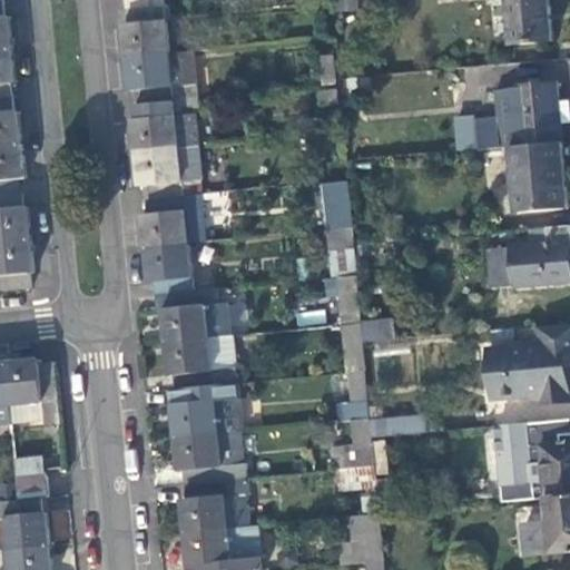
[(167,7),(166,0),(124,0),(125,11),(167,7)]
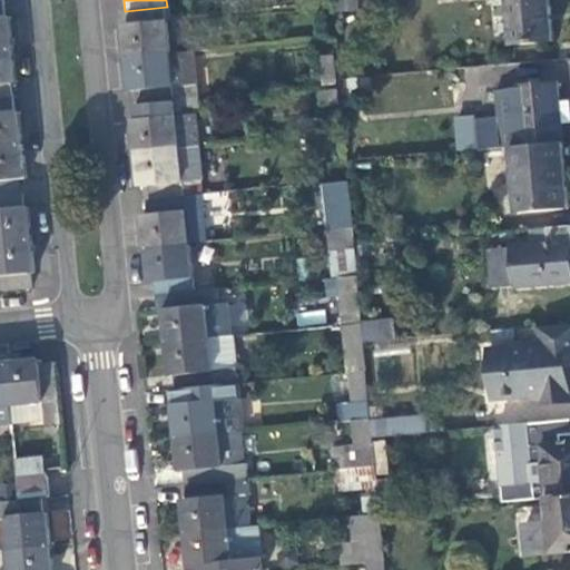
[(551,11),(550,0),(491,0),(491,5),(510,2),(514,48),(554,43),(551,11)]
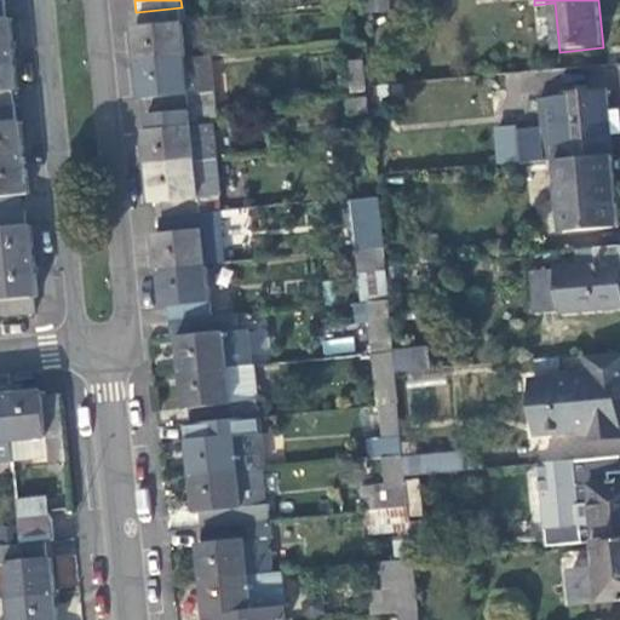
[(185,7),(182,7),(136,12),(137,27),(132,28),(135,42),(137,65),(187,61),(182,23),(187,22),(185,7)]
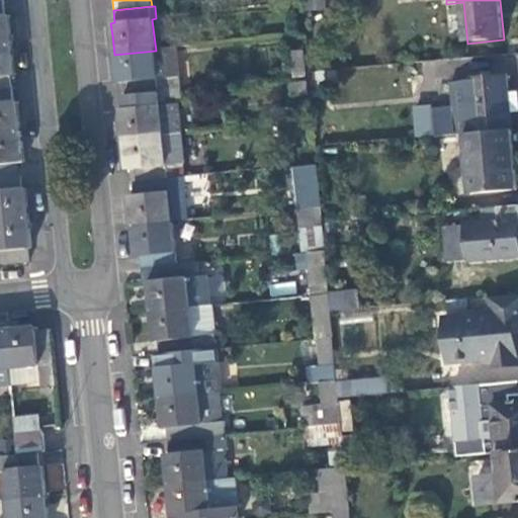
[(0,48),(0,90),(7,90),(5,78),(9,77),(8,64),(7,48),(0,48)]
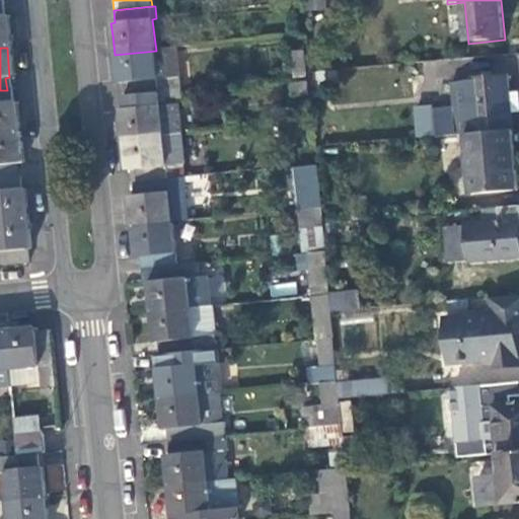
[(181,91),(177,49),(156,51),(115,55),(116,72),(117,83),(120,83),(122,96),(181,91)]
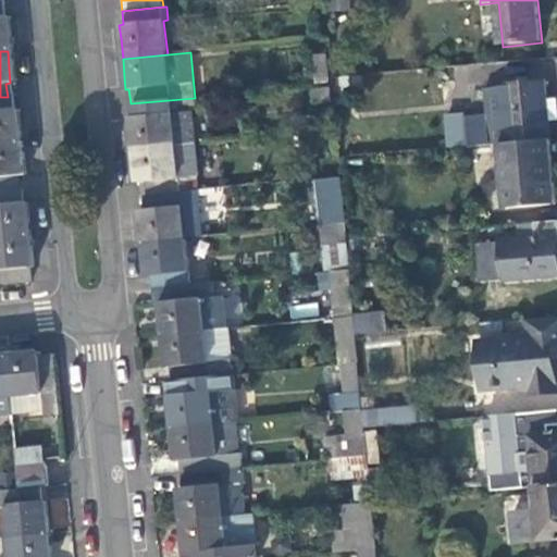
[(505,89),(510,146),(551,143),(549,124),(556,123),(556,101),(547,102),(546,84),(505,87),(505,89)]
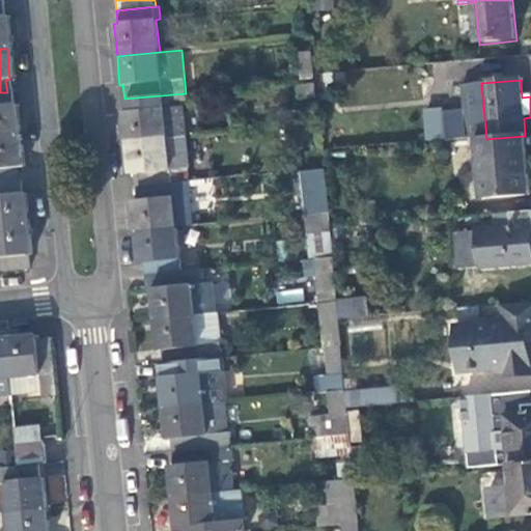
[(479,140),(486,139),(481,85),(464,87),(466,114),(468,141),(479,140)]
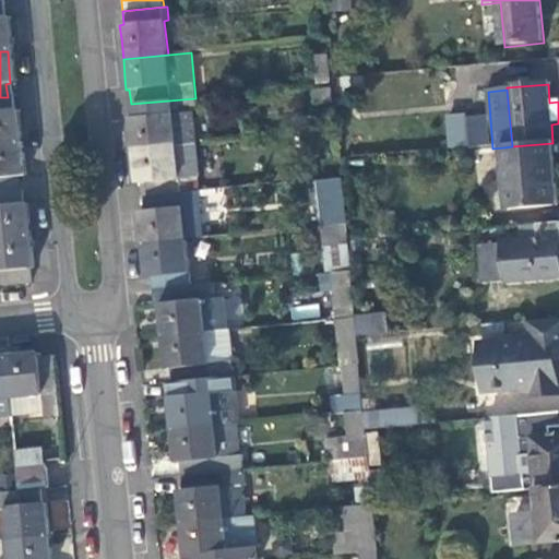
[(0,97),(0,145),(18,144),(14,123),(13,110),(9,110),(8,97),(0,97)]
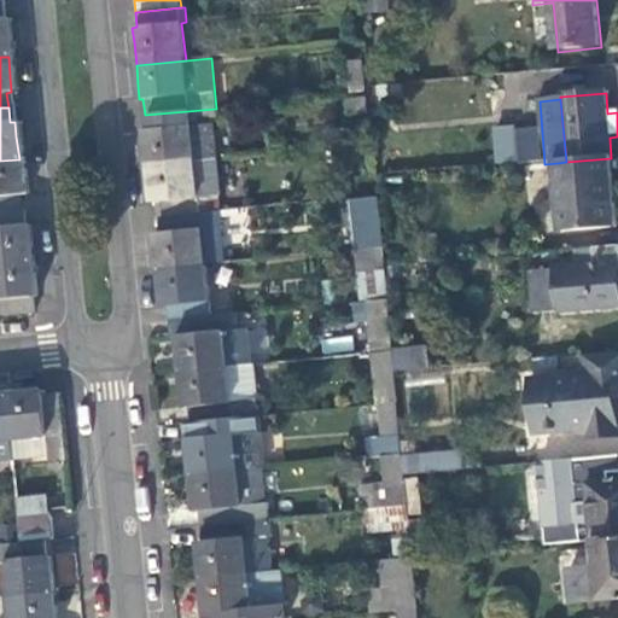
[(217,118),(216,109),(145,115),(146,130),(143,132),(144,149),(146,169),(216,162),(213,124),(217,118)]
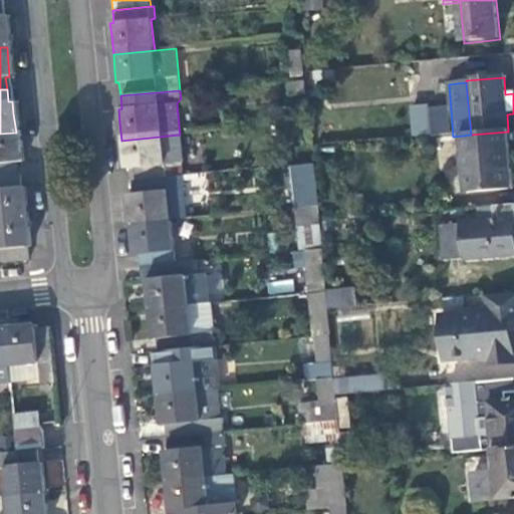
[(433,111),(435,139),(453,137),(451,110),(433,111)]
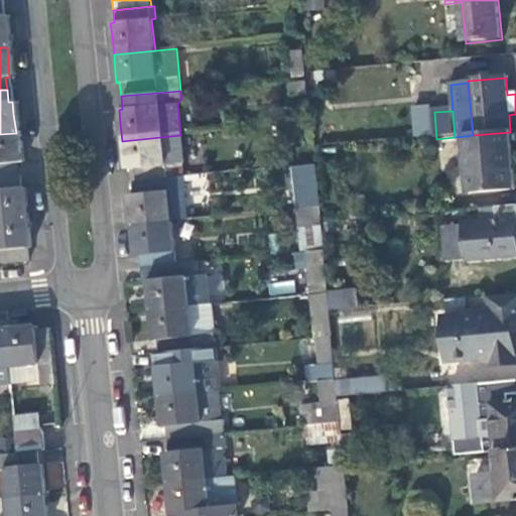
[(515,190),(510,132),(473,135),(466,136),(471,195),(515,190)]
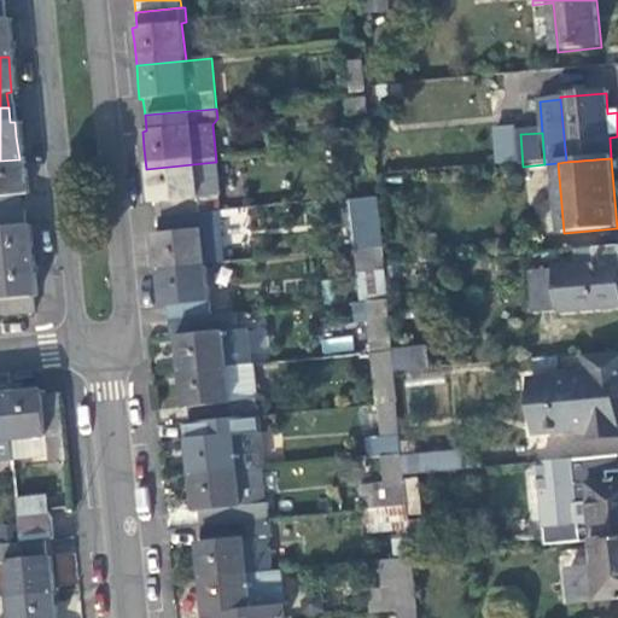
[(0,213),(19,211),(18,196),(23,194),(21,180),(19,159),(0,161),(0,213)]
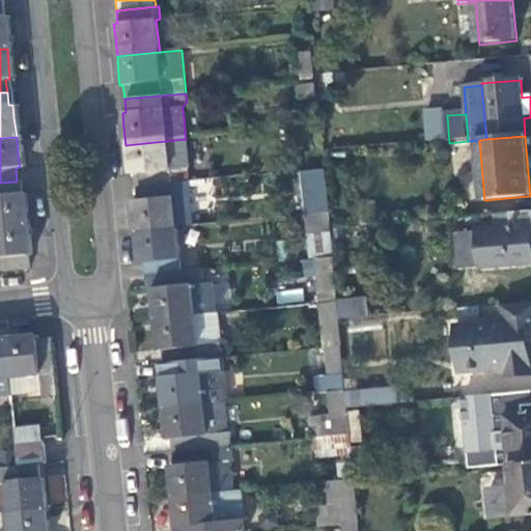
[(189,170),(186,139),(126,145),(128,163),(129,173),(132,174),(133,188),(188,183),(187,170),(189,170)]
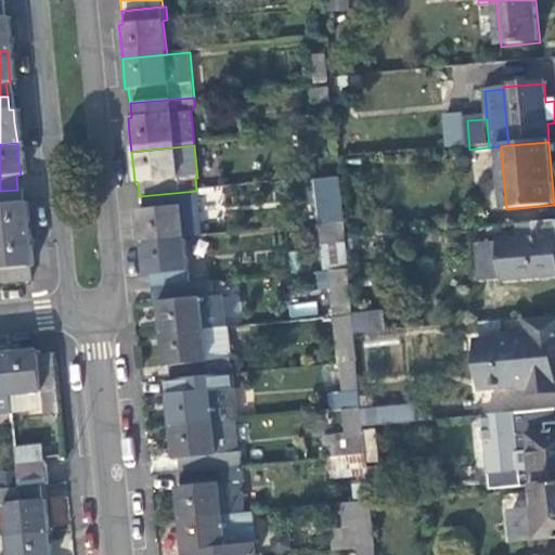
[(320,194),(343,191),(341,178),(319,180),(320,194)]
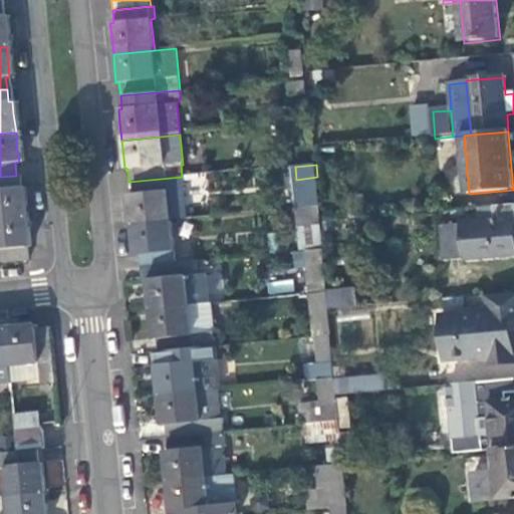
[(0,221),(24,219),(22,198),(21,188),(17,188),(16,176),(0,177),(0,221)]
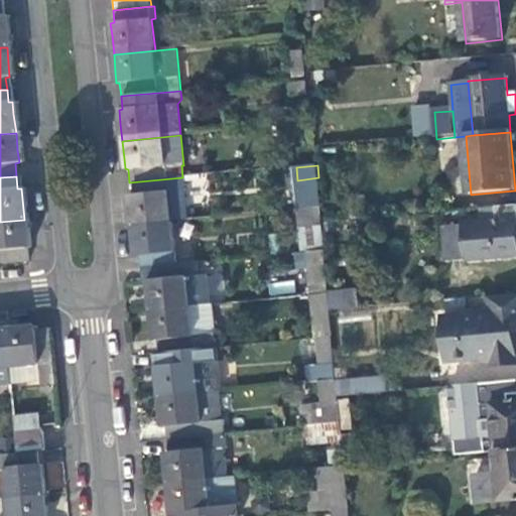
[(186,220),(182,177),(129,182),(130,195),(128,196),(129,208),(131,226),(170,222),(186,220)]
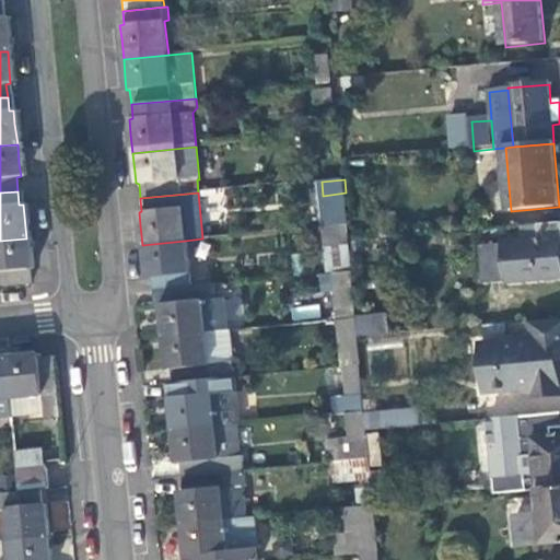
[(559,223),(538,226),(539,242),(503,246),(508,284),(559,279),(559,223)]
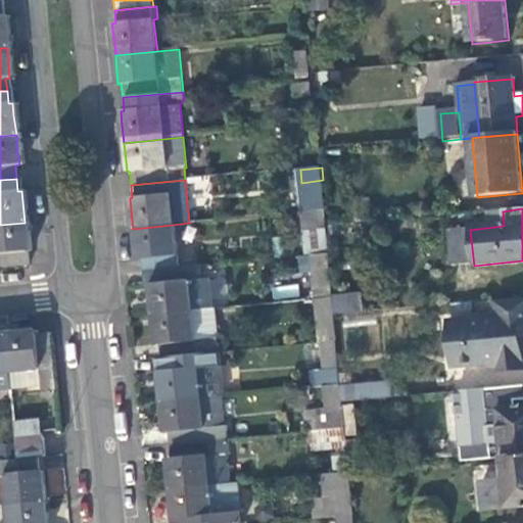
[(306,229),(328,227),(326,210),(304,212),(305,229),(306,229)]
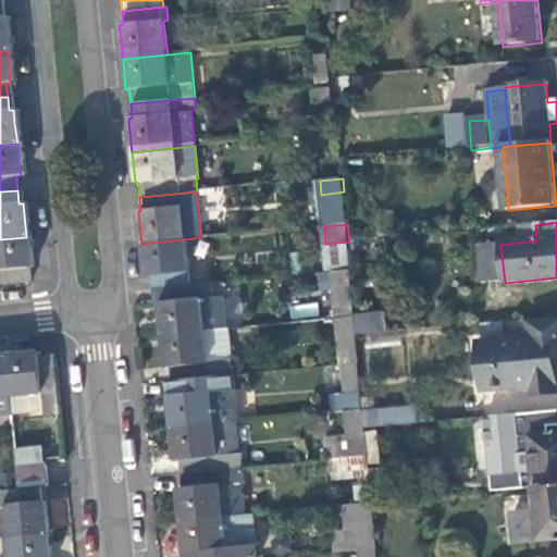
[(0,287),(26,285),(25,272),(26,269),(29,268),(28,255),(26,237),(0,239),(0,287)]
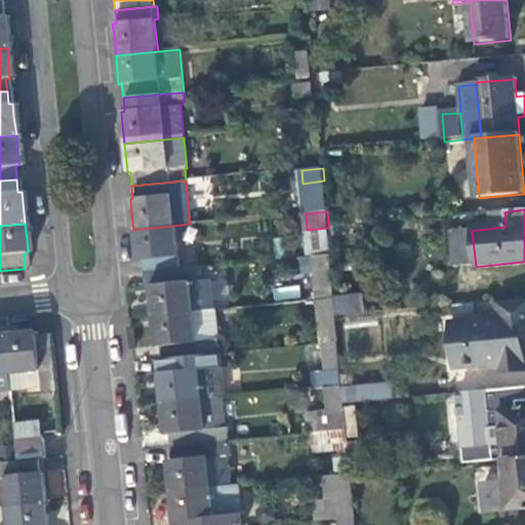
[(177,270),(173,226),(133,230),(134,246),(136,259),(138,259),(140,274),(177,270)]
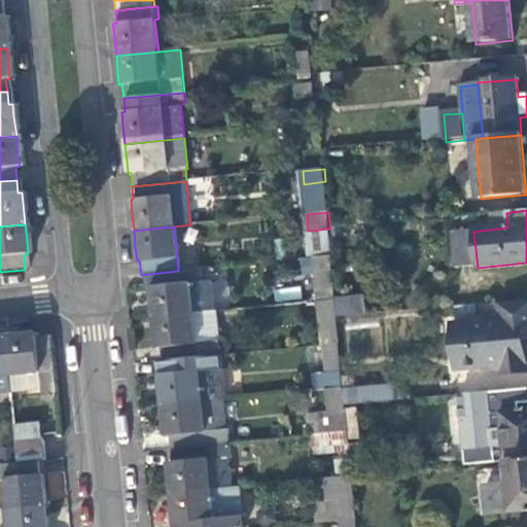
[(309,231),(312,257),(315,257),(332,255),(330,229),(309,231)]
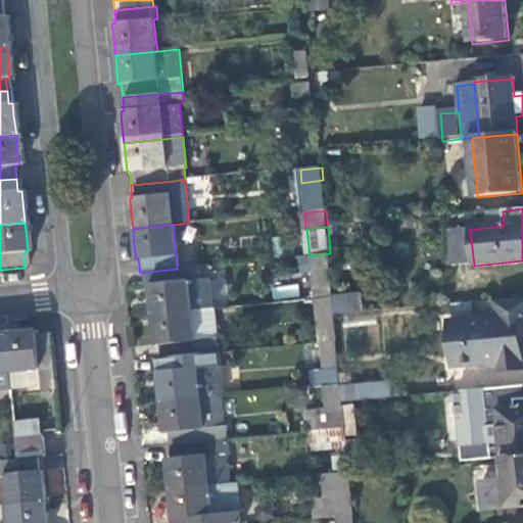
[(452,268),(474,266),(470,230),(448,232),(452,268)]
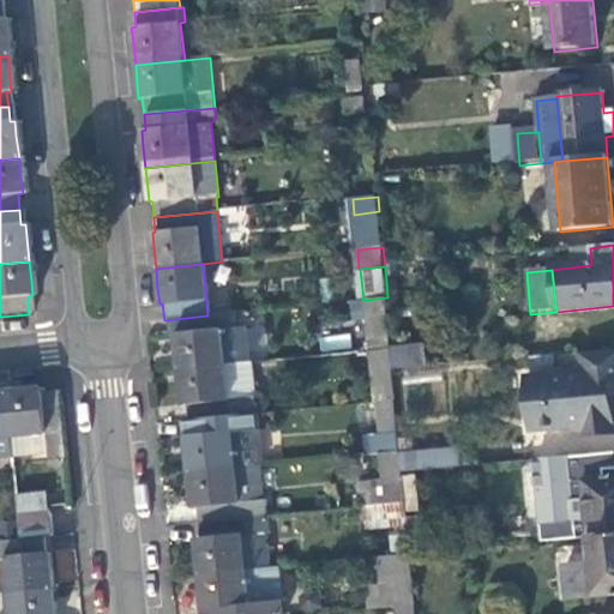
[(367,300),(372,353),(391,351),(387,298),(367,300)]
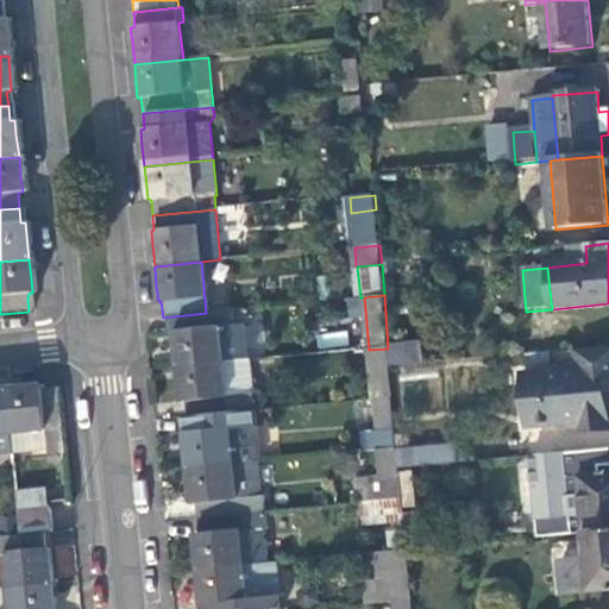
[(226,327),(225,312),(206,313),(163,318),(165,332),(175,332),(176,345),(179,368),(246,360),(248,360),(244,326),(226,327)]
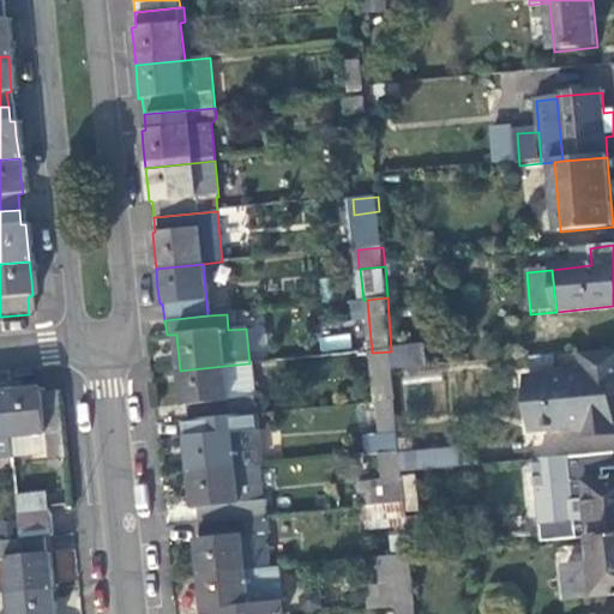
[(318,337),(320,351),(351,349),(350,333),(318,337)]
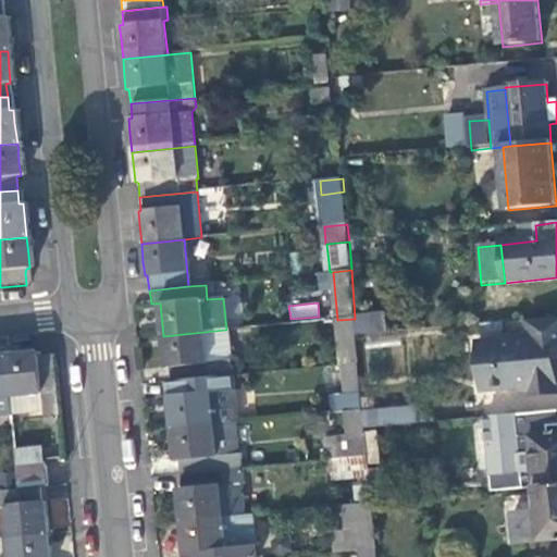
[(337,320),(342,367),(359,364),(355,319),(337,320)]
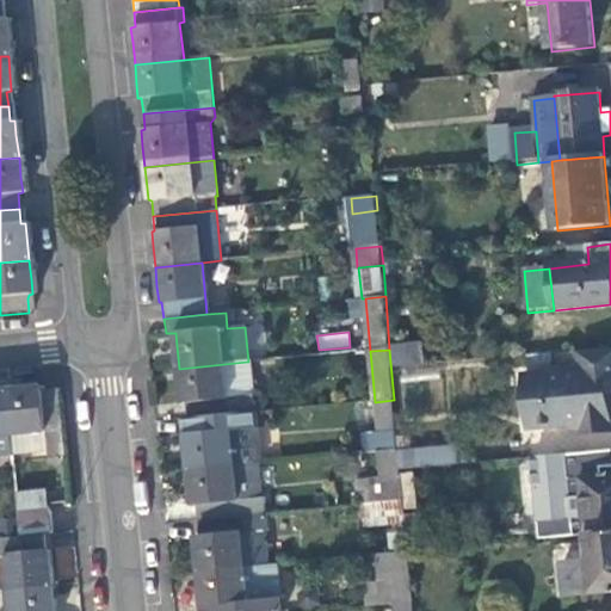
[(610,351),(579,355),(580,372),(525,377),(530,430),(585,425),(585,434),(610,432),(610,424),(596,425),(592,384),(610,383),(610,351)]
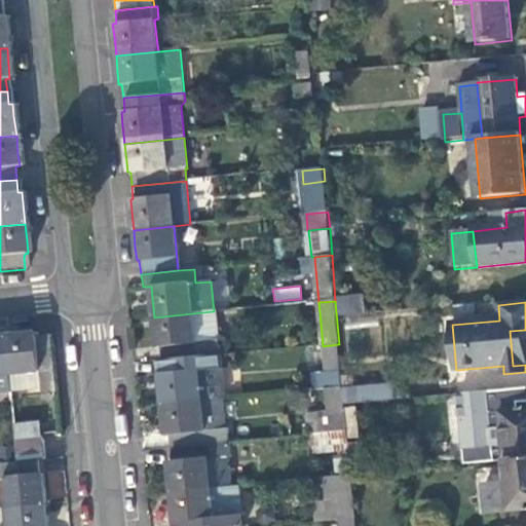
[(216,342),(213,311),(154,317),(156,336),(157,347),(161,347),(162,361),(220,354),(219,341),(216,342)]
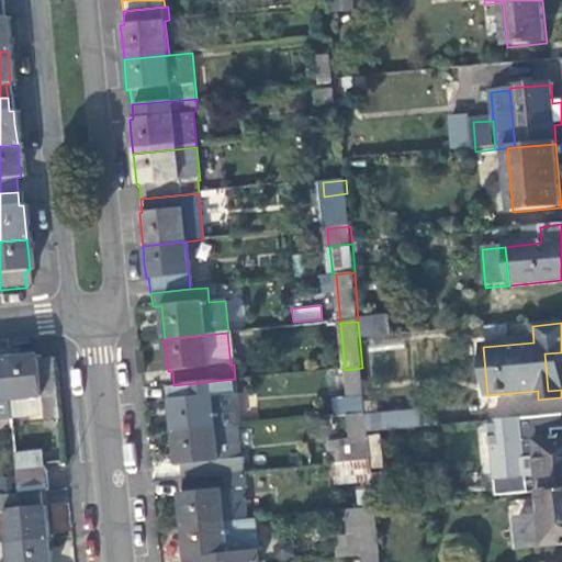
[(561,363),(561,352),(544,353),(548,391),(561,390),(561,381),(561,364),(561,363)]
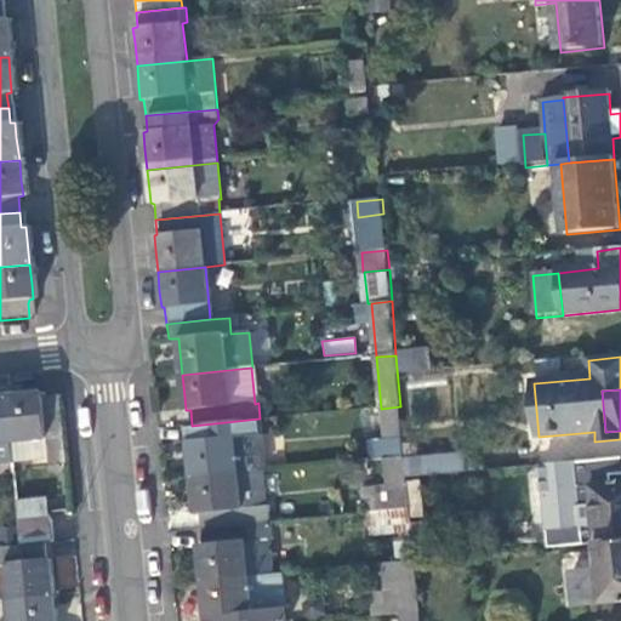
[(47,466),(63,465),(57,398),(40,398),(40,393),(27,394),(4,397),(9,443),(45,439),(46,463),(47,466)]
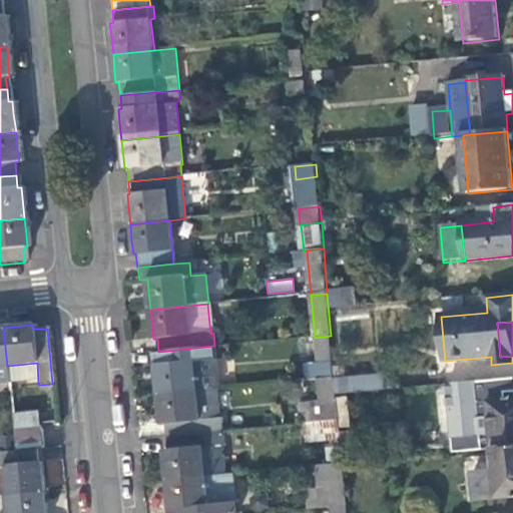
[(0,383),(8,383),(7,366),(3,328),(0,327),(0,383)]
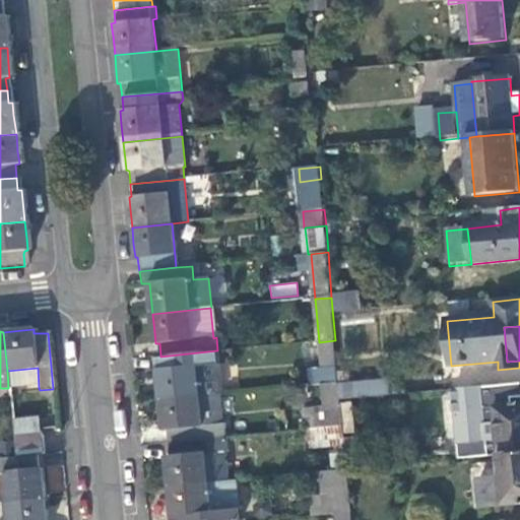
[(309,368),(310,387),(325,386),(340,384),(335,340),(319,342),(321,367),(309,368)]
